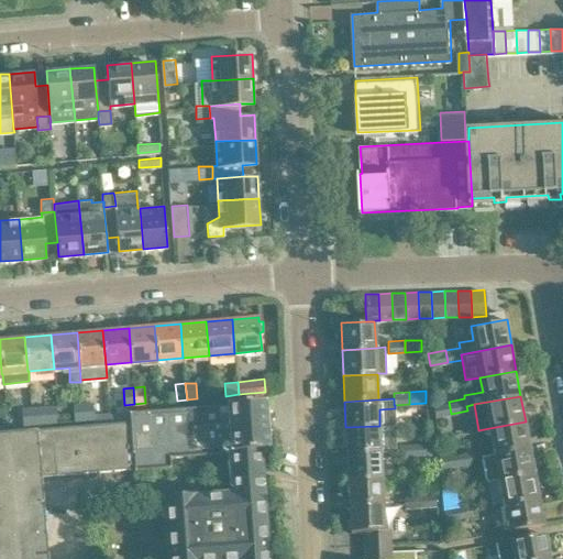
[(92,401),(83,402),(85,418),(95,418),(92,401)]
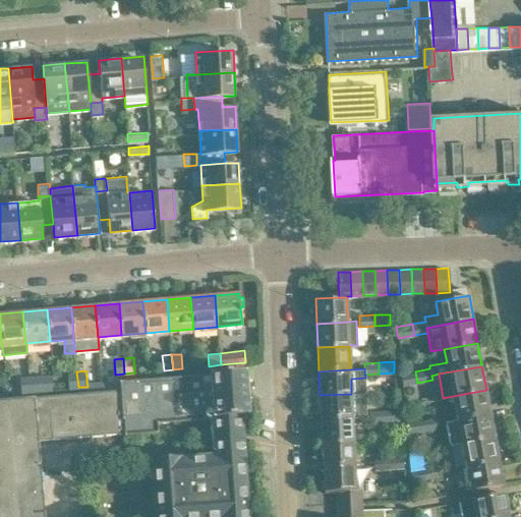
[(125,380),(119,381),(120,389),(124,433),(157,431),(157,421),(210,418),(211,445),(212,455),(198,456),(193,457),(182,457),(153,459),(156,516),(247,516),(243,453),(243,452),(243,450),(242,437),(241,422),(240,416),(249,415),(247,394),(246,383),(245,370),(211,372),(209,374),(207,375),(125,380)]
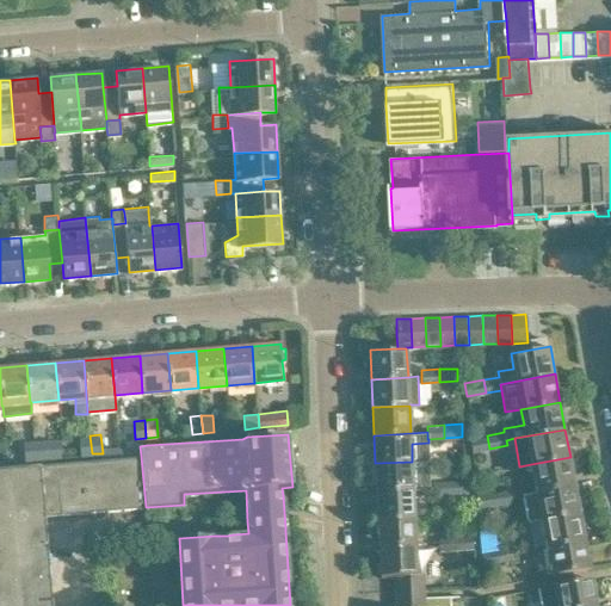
[(92,453),(90,436),(79,437),(80,455),(92,453)]
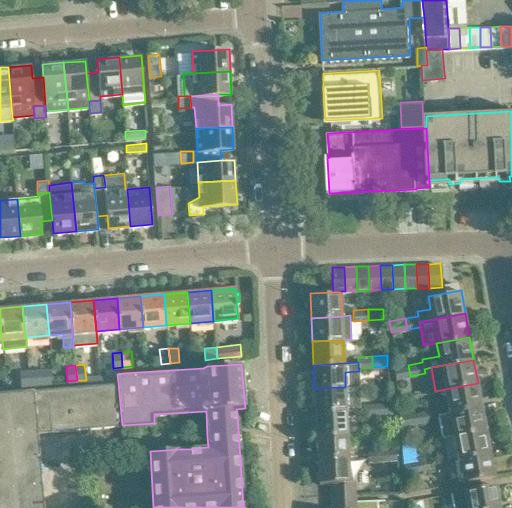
[(410,376),(408,365),(394,368),(395,378),(410,376)]
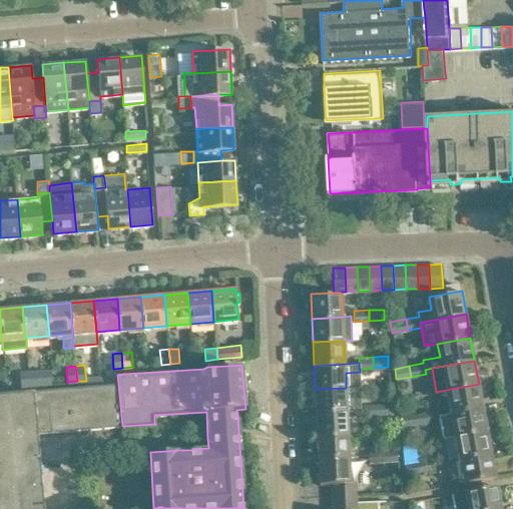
[(50,368),(28,370),(29,386),(51,384),(50,368)]
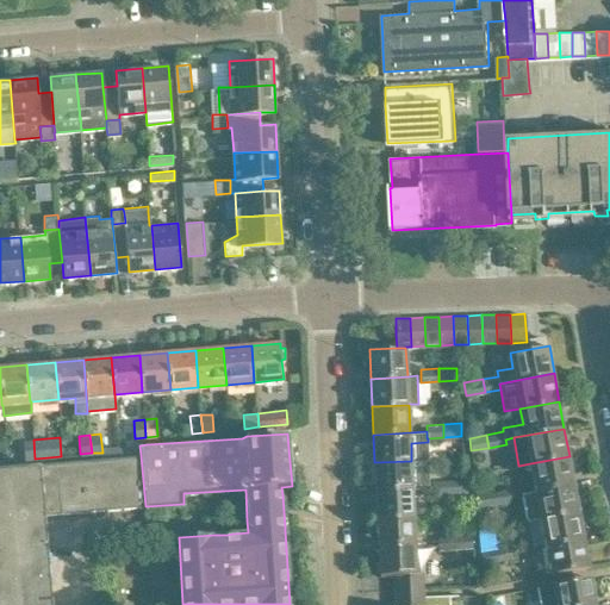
[(35,459),(33,440),(23,441),(24,459),(35,459)]
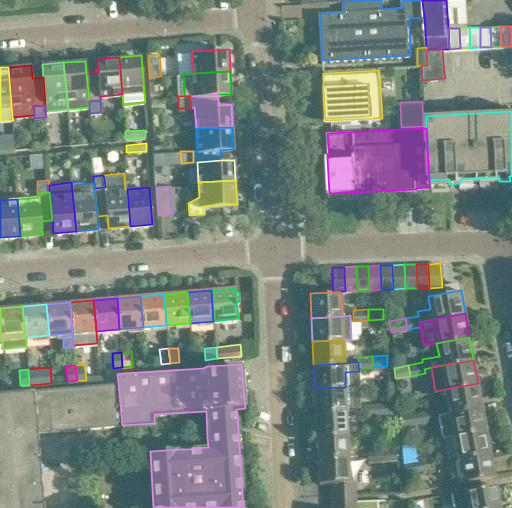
[(117,374),(100,375),(101,384),(118,382),(117,374)]
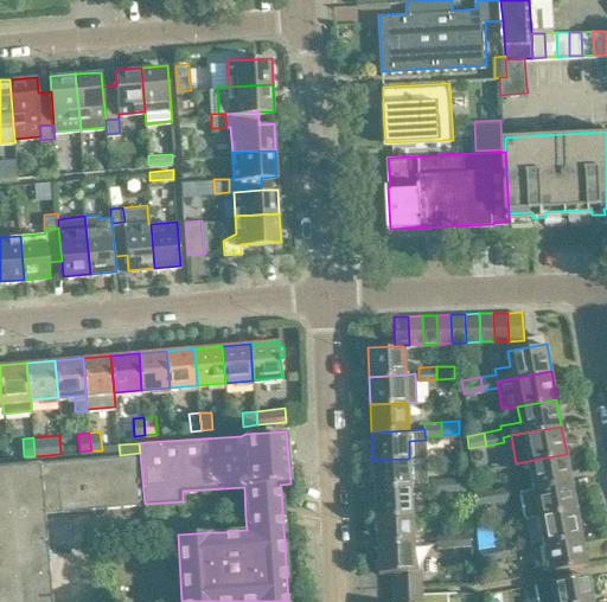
[(102,456),(0,465),(0,601),(51,601),(43,507),(144,501),(144,504),(145,504),(140,453),(120,455),(102,456)]
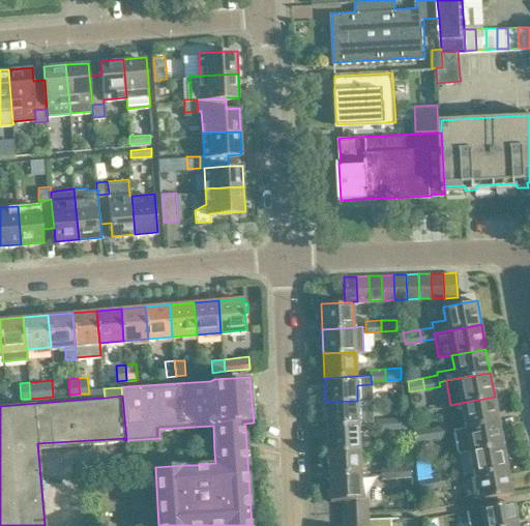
[(499,420),(495,397),(461,403),(465,426),(465,427),(499,420)]
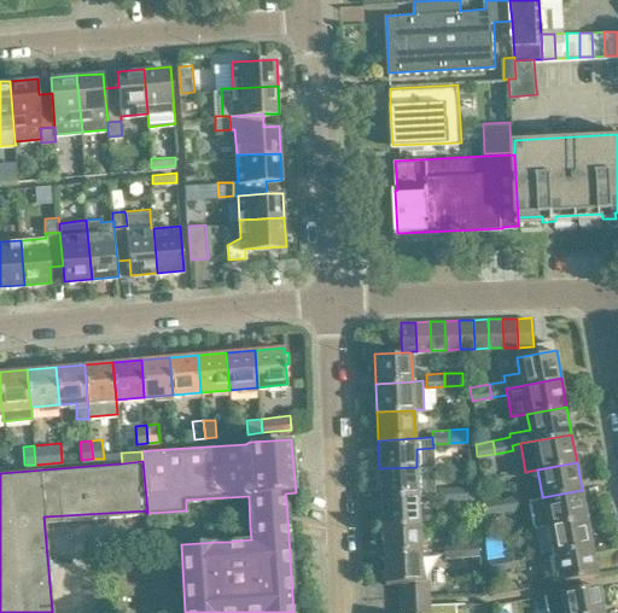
[(431,466),(417,467),(379,468),(380,496),(418,495),(432,494),(431,489),(436,489),(435,471),(431,471),(431,466)]
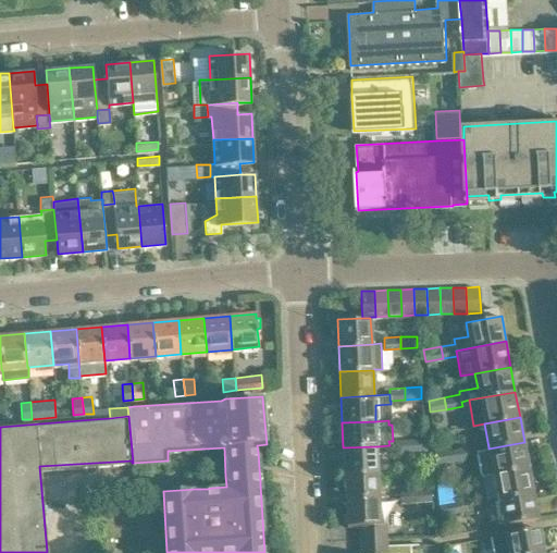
[(426,437),(425,437),(410,438),(411,450),(426,449),(426,437)]
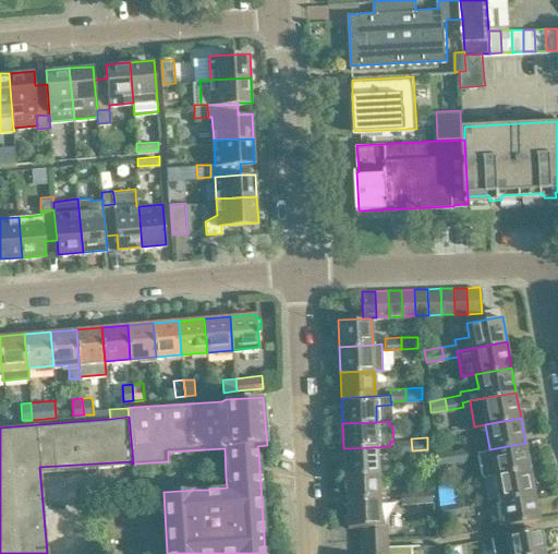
[(412,450),(411,438),(396,440),(396,452),(412,450)]
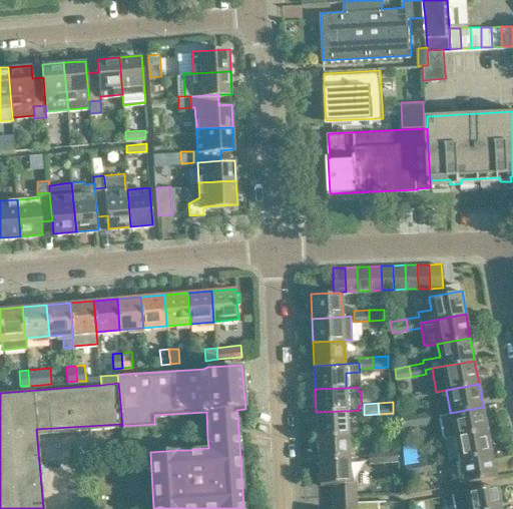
[(487,430),(483,407),(450,413),(450,412),(439,414),(443,438),(454,436),(487,430)]
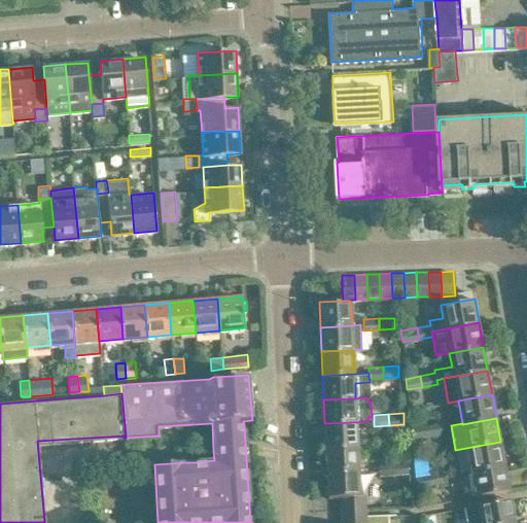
[(442,421),(426,424),(428,434),(444,432),(442,421)]
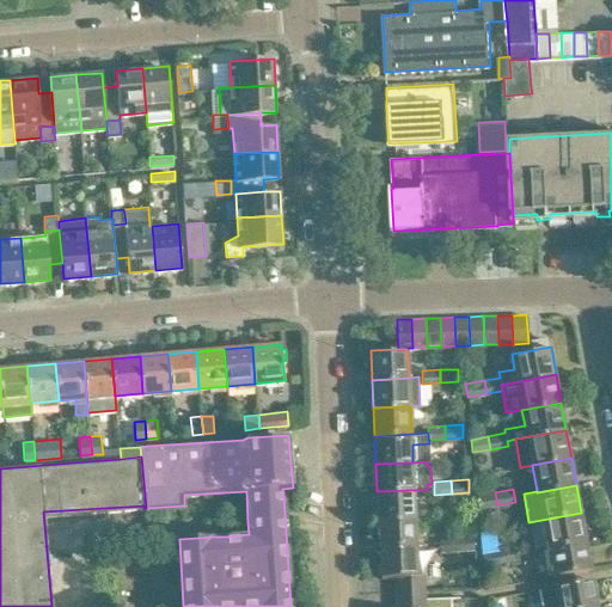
[(416,519),(414,490),(377,491),(378,520),(416,519)]
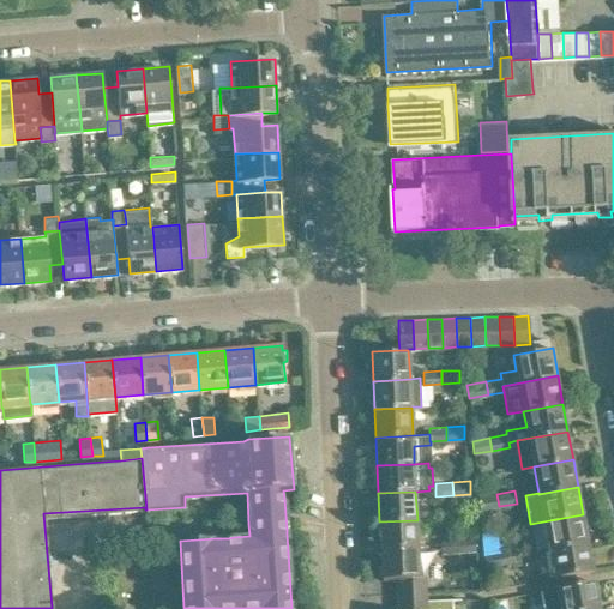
[(499,506),(497,494),(479,496),(481,510),(499,506)]
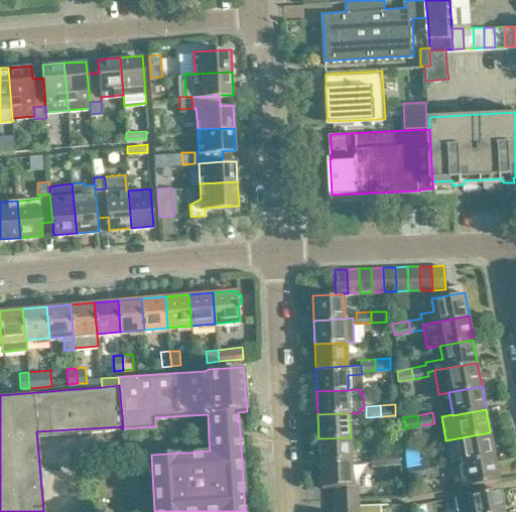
[(494,456),(490,432),(457,438),(461,462),(494,456)]
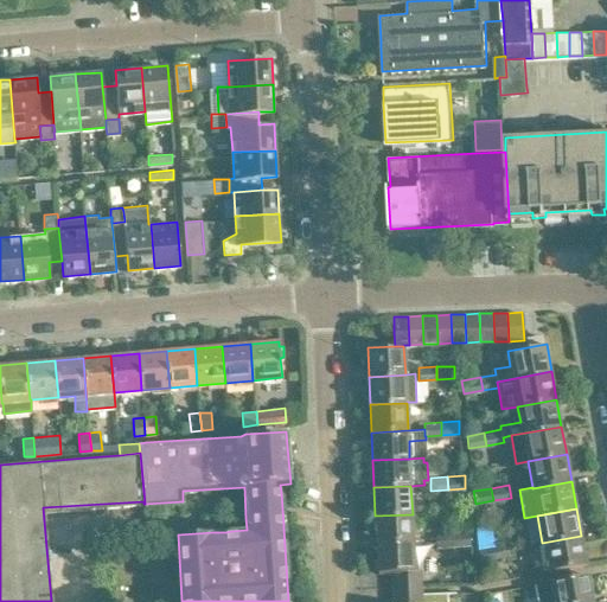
[(414,542),(413,514),(375,516),(376,543),(414,542)]
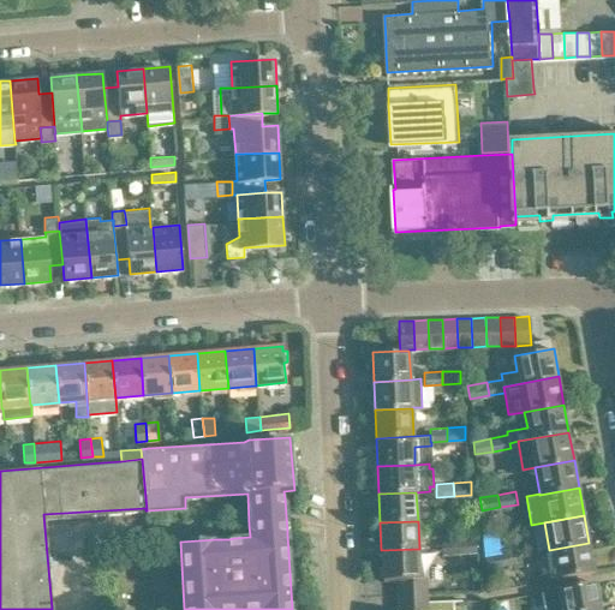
[(477,551),(476,538),(458,539),(459,552),(477,551)]
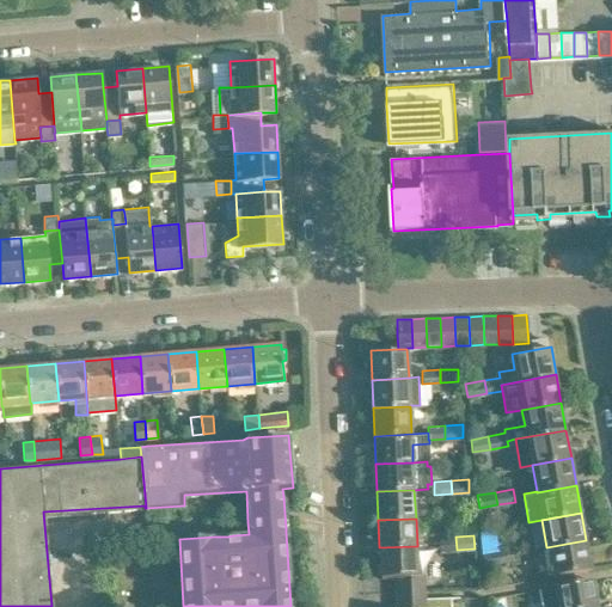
[(457,550),(456,537),(439,538),(439,551),(457,550)]
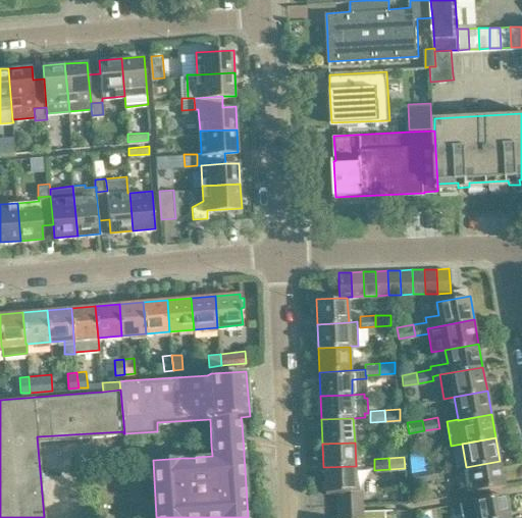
[(504,484),(500,461),(466,467),(471,491),(504,484)]
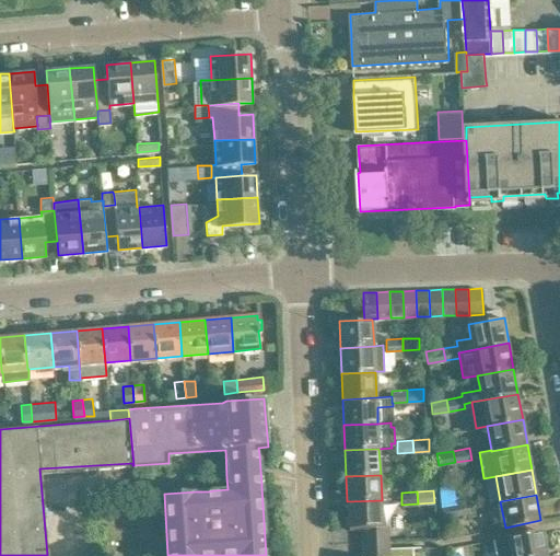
[(473,499),(457,502),(459,514),(475,511),(473,499)]
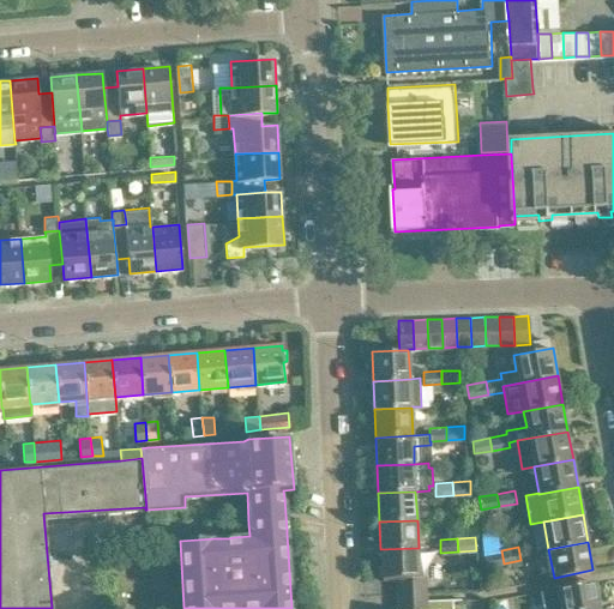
[(427,600),(427,590),(426,576),(420,576),(419,548),(380,549),(381,579),(396,578),(397,601),(427,600)]
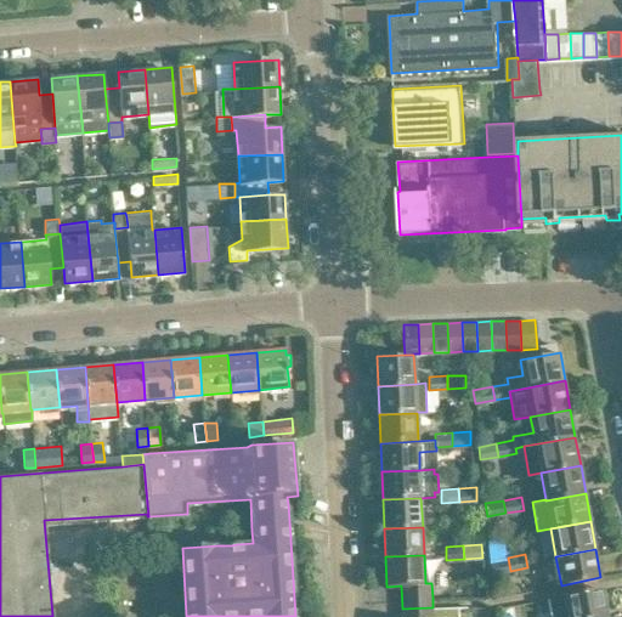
[(510,571),(508,558),(490,560),(492,573),(510,571)]
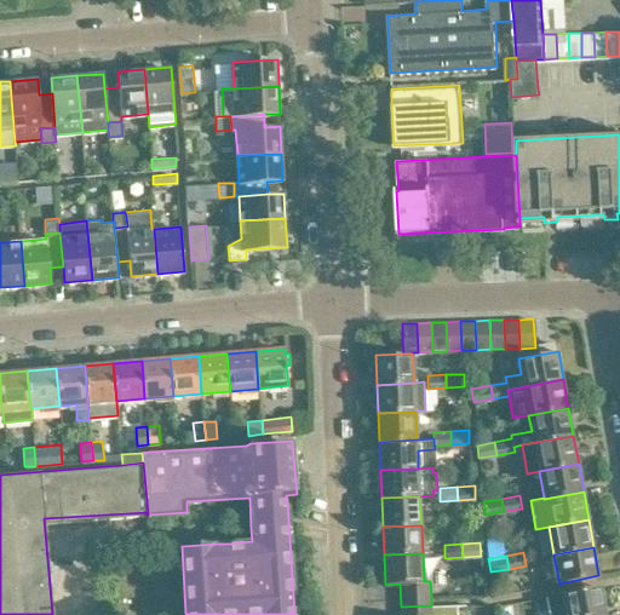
[(601,586),(549,596),(551,614),(601,614),(606,614),(601,586)]
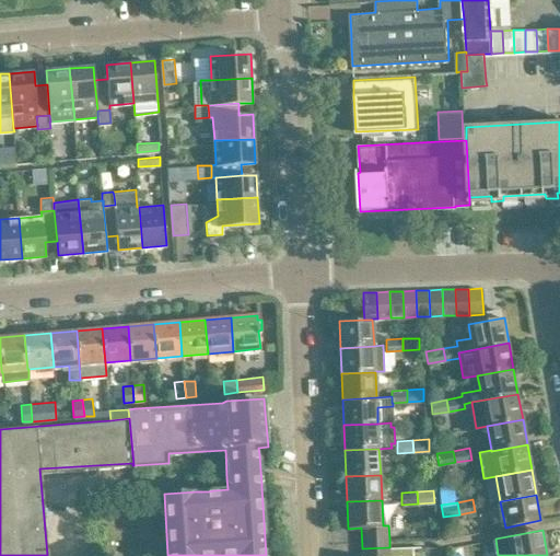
[(411,555),(411,546),(389,547),(362,548),(362,555),(411,555)]
